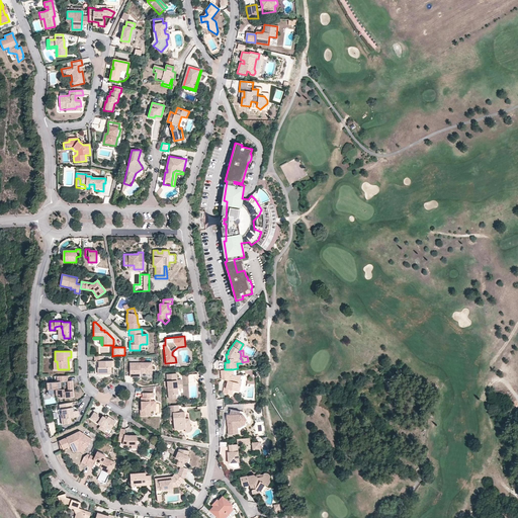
[(103,361),(103,356),(94,356),(94,361),(99,361),(100,367),(97,367),(97,373),(107,373),(107,367),(110,367),(110,361),(103,361)]
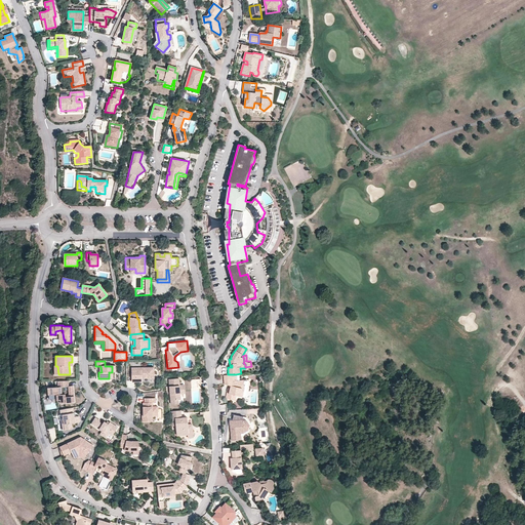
[(154,367),(131,368),(131,381),(142,381),(142,378),(145,375),(147,375),(150,378),(154,378),(154,367)]
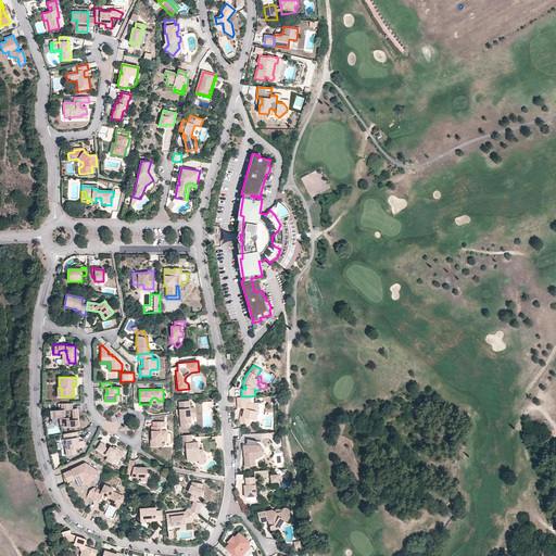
[(243,408),(243,412),(242,417),(240,416),(239,421),(249,424),(250,418),(254,419),(255,411),(255,403),(251,403),(248,403),(248,396),(241,396),(237,397),(237,407),(243,408)]
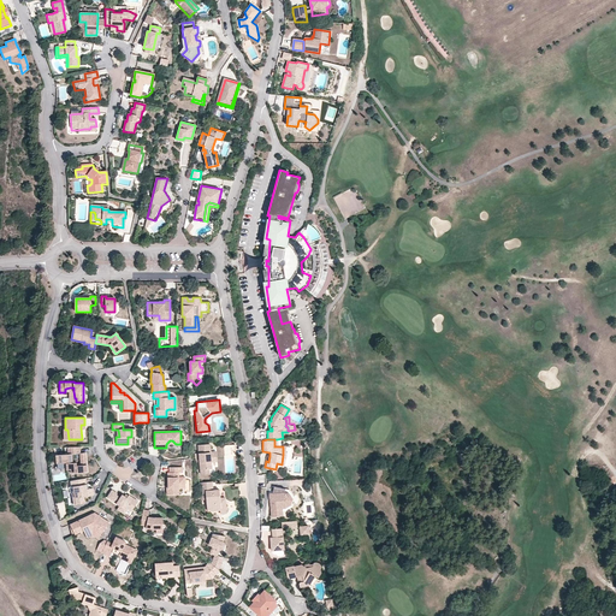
[(214,451),(212,451),(211,452),(208,452),(207,450),(211,449),(211,444),(197,445),(201,474),(211,473),(209,469),(213,468),(212,462),(212,457),(214,457),(214,451)]
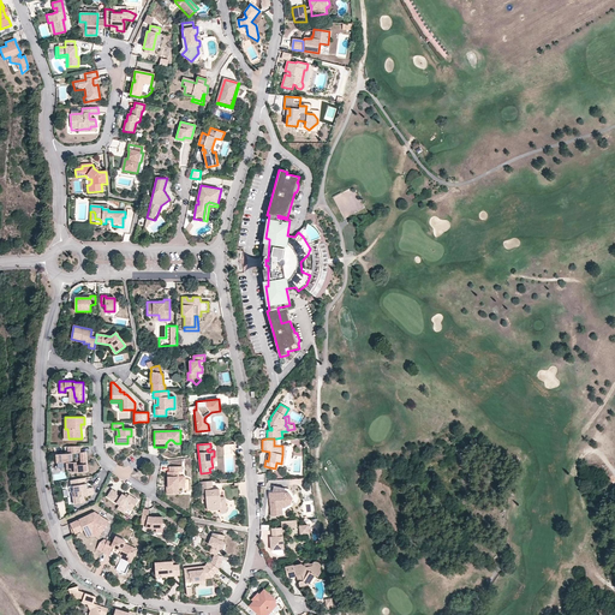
[(236,443),(224,445),(225,455),(236,454),(236,443)]
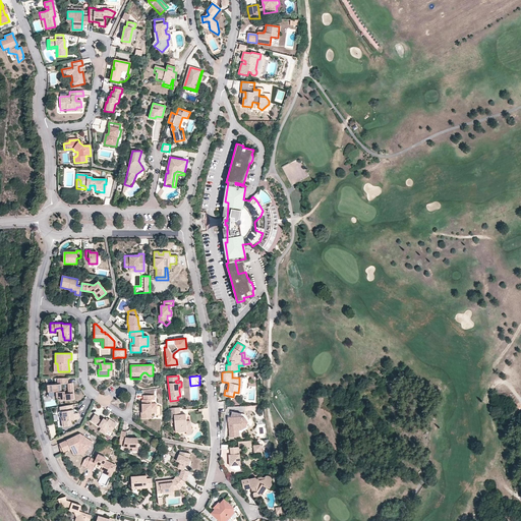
[(72,383),(68,383),(68,378),(58,379),(58,384),(47,385),(47,391),(56,391),(56,392),(59,392),(59,397),(60,399),(73,399),(72,383)]
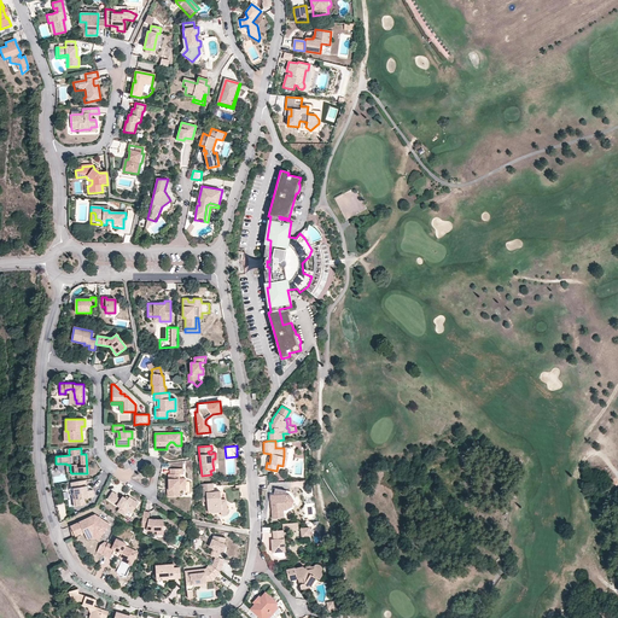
[(182,468),(169,468),(169,474),(168,474),(168,487),(168,490),(167,490),(167,496),(176,496),(176,490),(179,490),(179,485),(182,485),(181,479),(179,479),(179,474),(182,474),(182,468)]
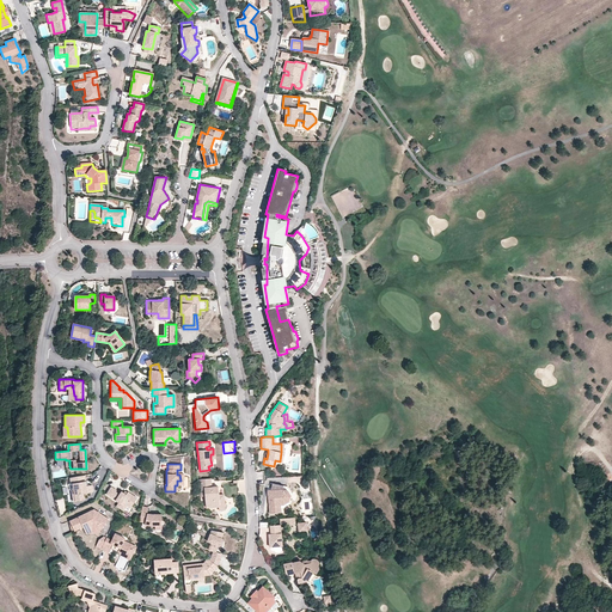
[(85,476),(71,478),(71,484),(73,483),(77,501),(84,500),(84,494),(92,493),(93,490),(92,488),(91,485),(90,487),(87,487),(86,482),(85,476)]
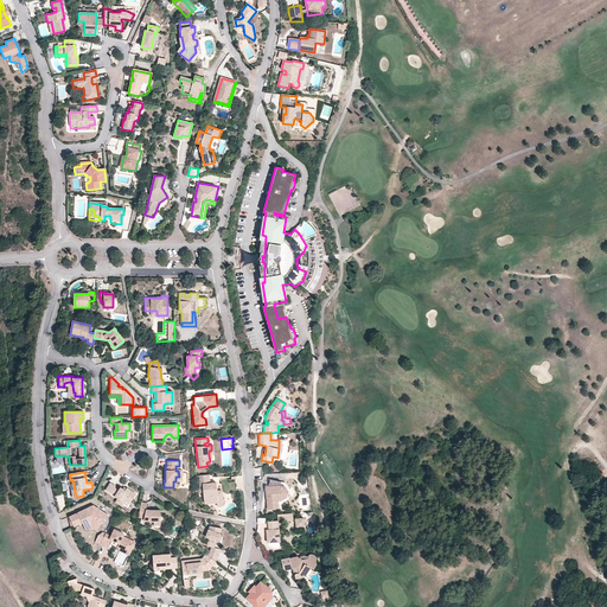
[(216,483),(209,484),(206,484),(206,480),(209,479),(209,474),(198,475),(199,486),(203,486),(204,504),(216,503),(219,503),(218,496),(217,496),(217,494),(216,483)]
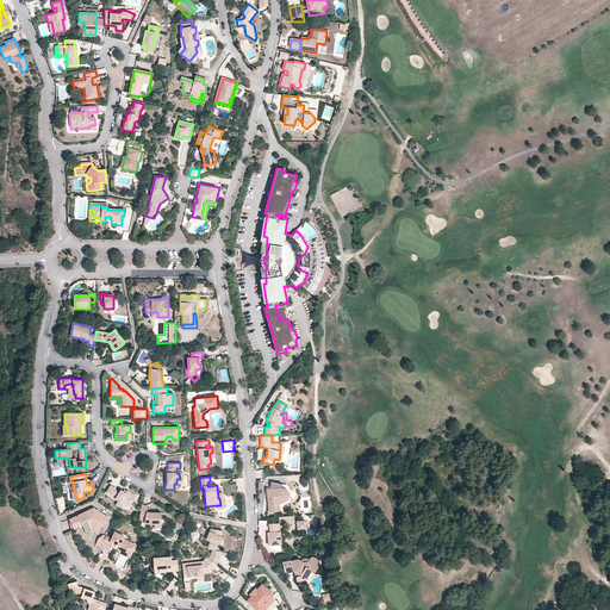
[(282,484),(272,483),(271,489),(269,495),(267,496),(268,511),(278,511),(277,500),(282,500),(286,498),(287,495),(285,491),(281,490),(282,487),(282,484)]
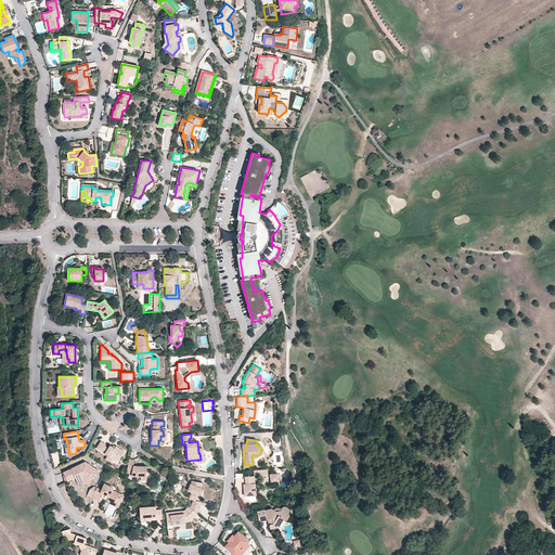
[(216,451),(215,440),(211,440),(205,441),(206,452),(216,451)]
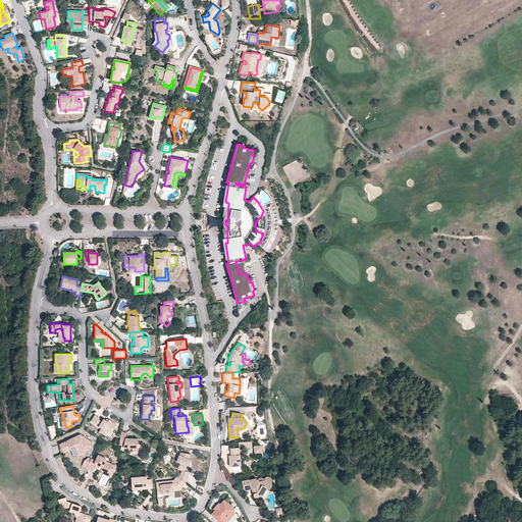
[(117,425),(109,420),(108,421),(108,422),(105,421),(103,419),(102,422),(99,420),(99,419),(95,416),(91,422),(99,427),(100,425),(103,428),(103,429),(102,430),(107,433),(108,431),(111,433),(117,425)]
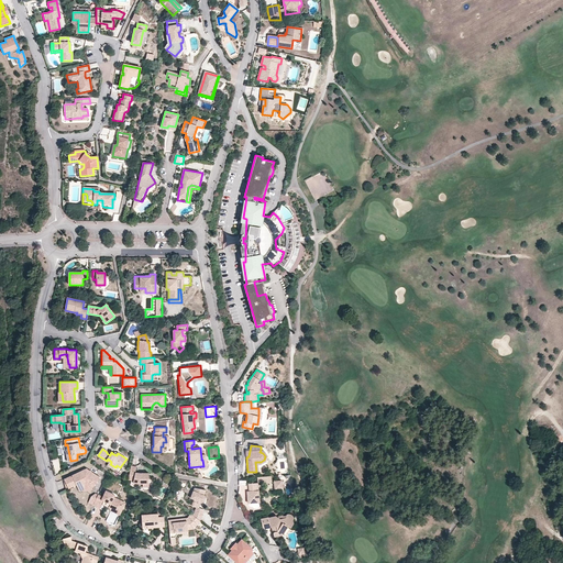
[(267,455),(265,451),(261,450),(260,452),(263,453),(265,456),(264,460),(261,462),(255,462),(256,472),(258,471),(258,464),(261,464),(265,461),(267,455)]
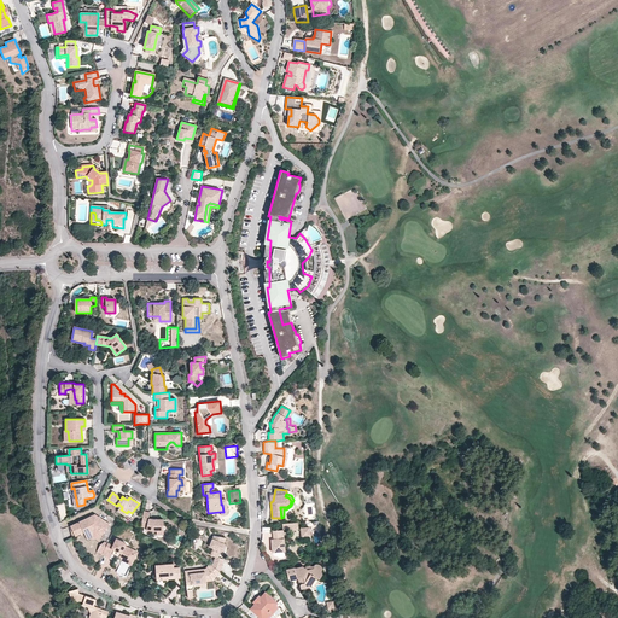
[(162,536),(163,520),(155,520),(155,523),(152,523),(147,522),(149,519),(150,513),(144,512),(141,526),(146,528),(146,526),(151,526),(151,531),(155,531),(155,535),(162,536)]
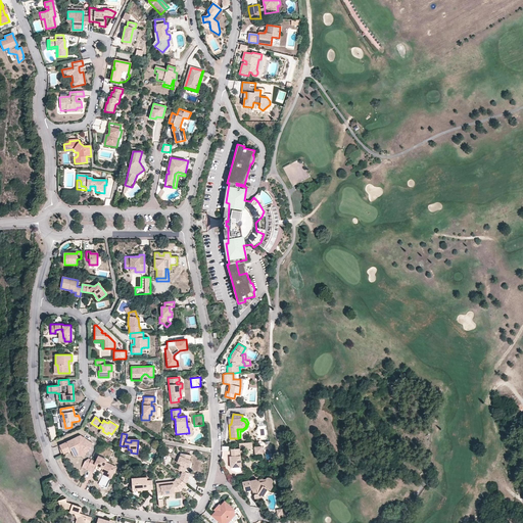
[(77,437),(66,442),(70,450),(72,454),(80,449),(86,454),(92,443),(84,438),(81,442),(79,442),(77,437)]
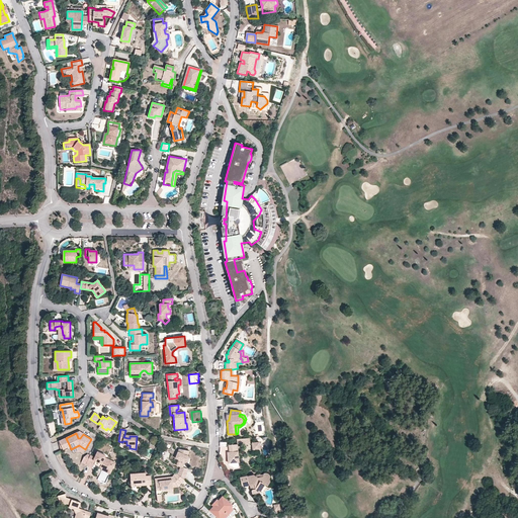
[(70,446),(66,438),(59,441),(63,449),(70,446)]
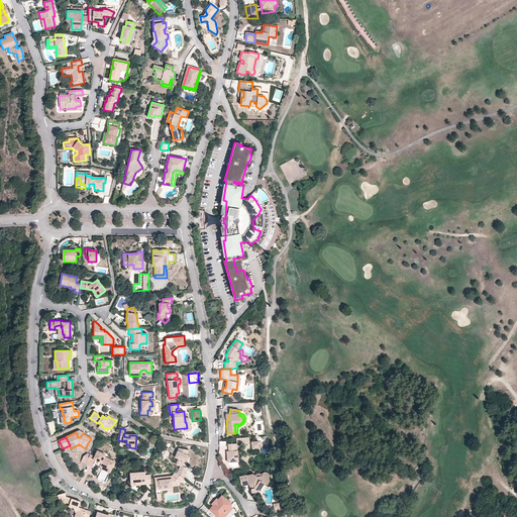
[(237,461),(236,443),(227,443),(228,451),(227,451),(226,453),(227,461),(237,461)]
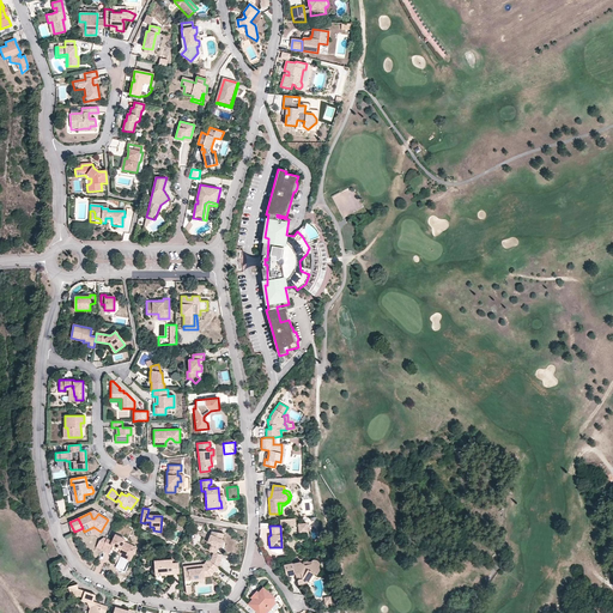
[(223,533),(211,530),(206,542),(211,544),(208,551),(213,552),(216,553),(218,546),(219,546),(222,545),(223,541),(222,539),(220,539),(223,533)]
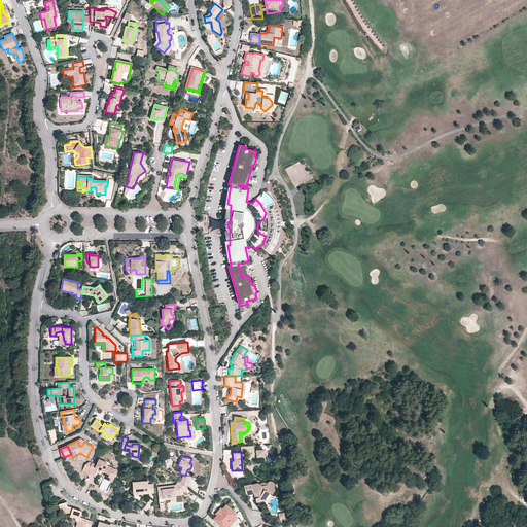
[(106,476),(114,479),(117,470),(107,465),(108,463),(99,459),(96,465),(92,463),(88,472),(86,473),(94,477),(96,472),(97,471),(99,472),(98,473),(103,476),(106,476)]
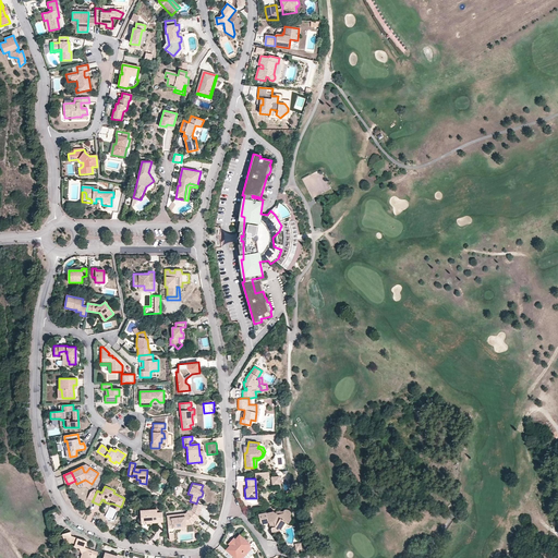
[(87,498),(93,500),(97,490),(97,489),(94,488),(91,492),(87,498)]
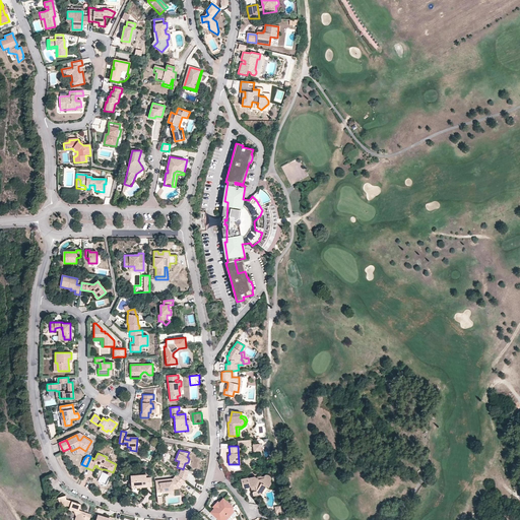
[(187,474),(180,472),(179,475),(185,480),(185,481),(187,474)]
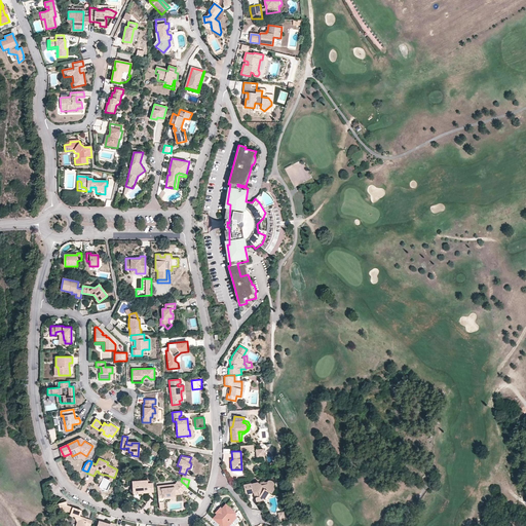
[(154,492),(153,483),(149,484),(148,480),(133,482),(134,487),(134,492),(142,491),(142,490),(144,490),(144,491),(149,491),(149,492),(154,492)]
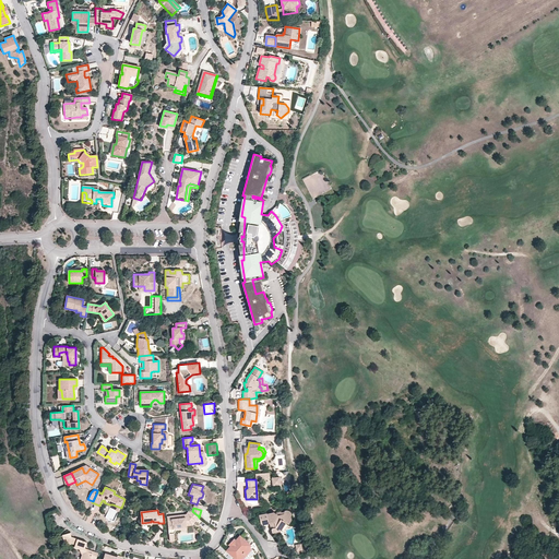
[(191,511),(190,510),(187,514),(177,515),(178,519),(173,519),(171,516),(167,516),(170,542),(175,540),(174,534),(175,534),(177,531),(176,530),(176,528),(187,526),(187,525),(192,524),(195,521),(197,521),(200,518),(199,518),(199,516),(192,511),(191,511)]
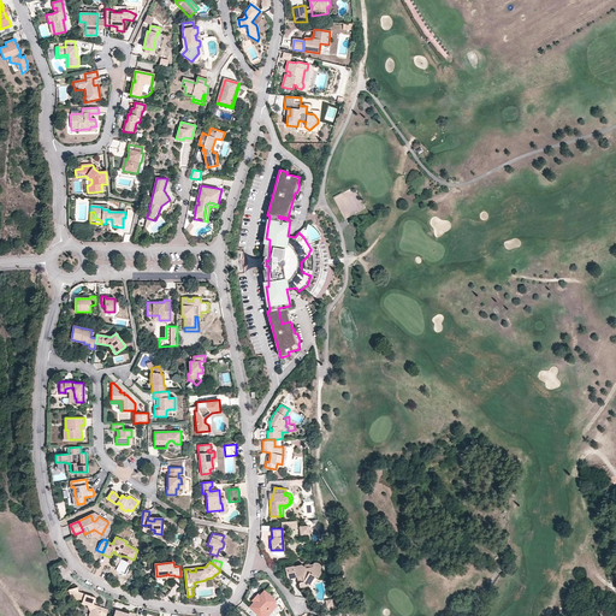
[(311,585),(309,580),(313,574),(319,578),(321,573),(320,569),(320,568),(321,567),(320,564),(319,563),(318,562),(315,562),(314,563),(313,564),(309,566),(309,563),(304,564),(304,567),(302,564),(294,567),(294,566),(285,568),(288,576),(289,579),(297,576),(297,579),(300,579),(301,580),(298,584),(300,587),(311,585)]
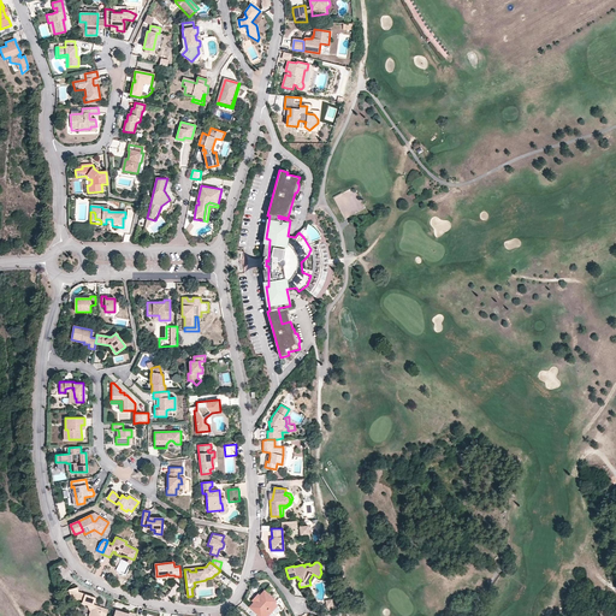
[(67,591),(72,602),(78,599),(83,600),(82,603),(88,605),(90,610),(88,615),(99,615),(101,609),(96,608),(94,609),(94,606),(95,597),(78,591),(77,592),(76,587),(67,591)]
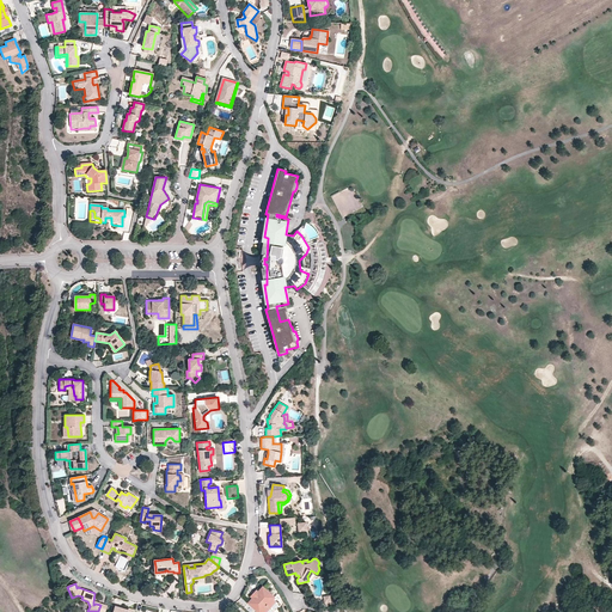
[(252,598),(248,603),(257,611),(261,611),(274,599),(275,598),(263,587),(258,592),(252,598)]
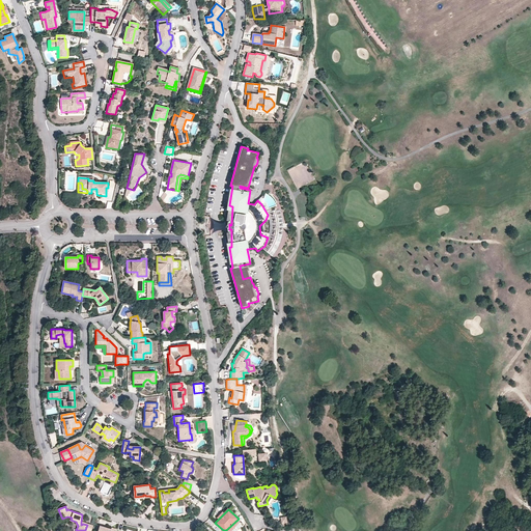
[(230,530),(240,522),(238,520),(226,530),(230,530)]
